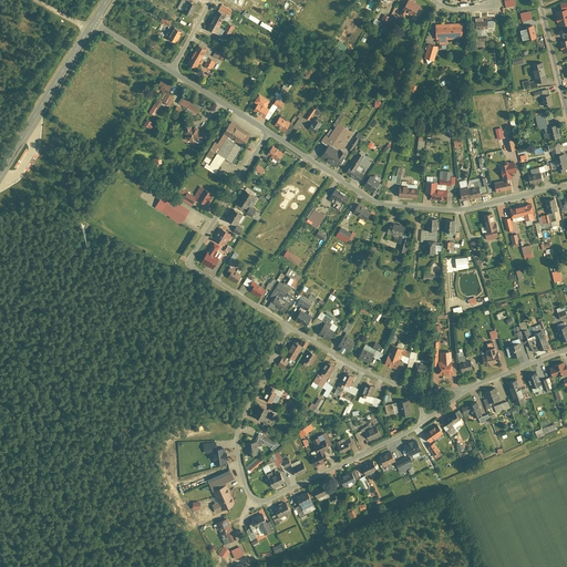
[(420,4),(411,0),(408,0),(402,10),(413,17),(420,4)]
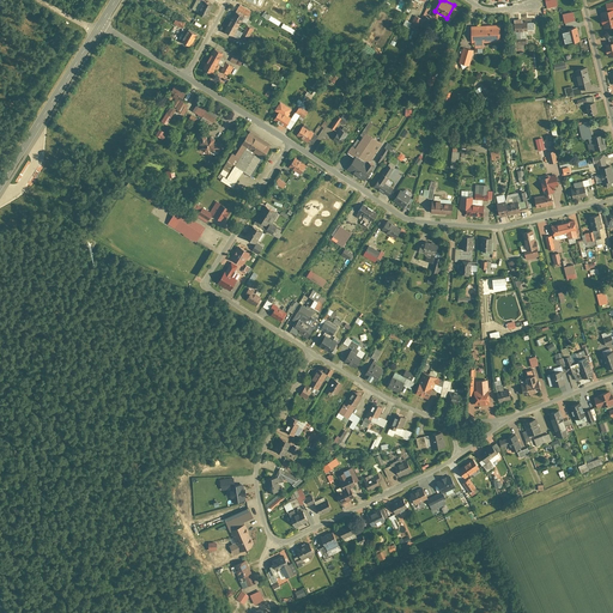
[(216,7),(204,1),(198,13),(208,19),(216,7)]
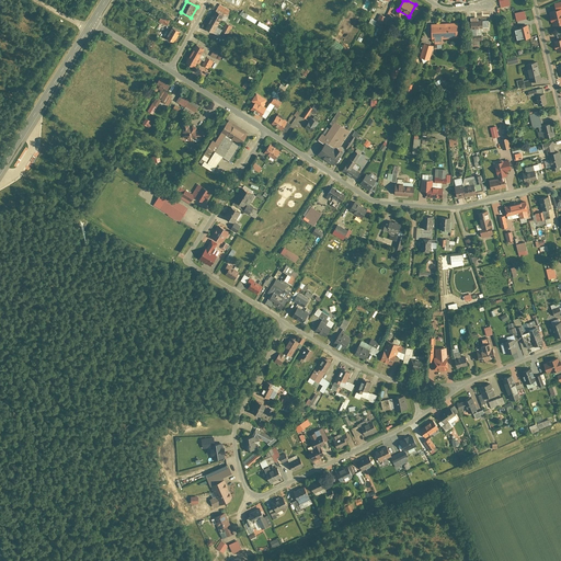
[(517,13),(519,21),(529,19),(527,10),(517,13)]
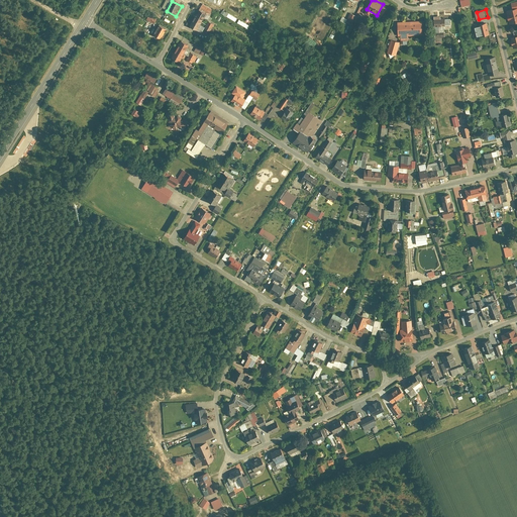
[(199,10),(190,27),(198,31),(207,14),(199,10)]
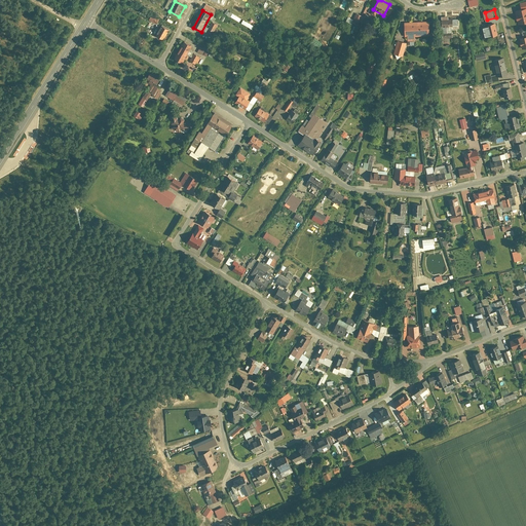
[(525,24),(525,10),(516,13),(520,26),(525,24)]
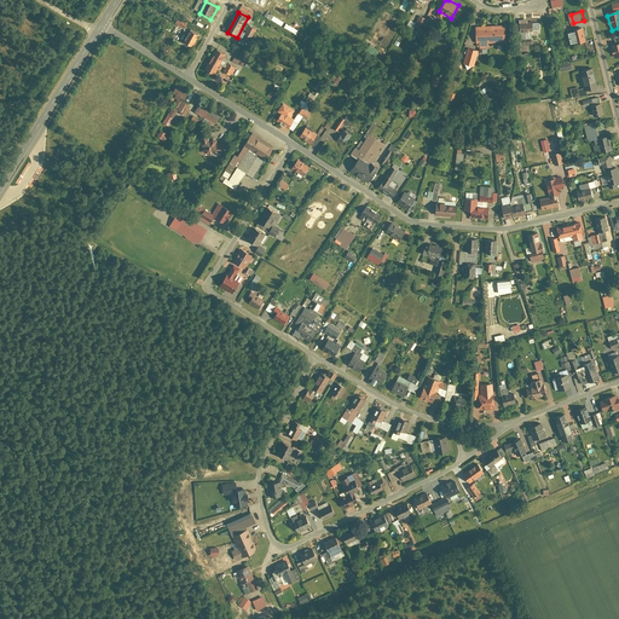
[(284,25),(287,22),(275,16),(273,21),(284,25)]
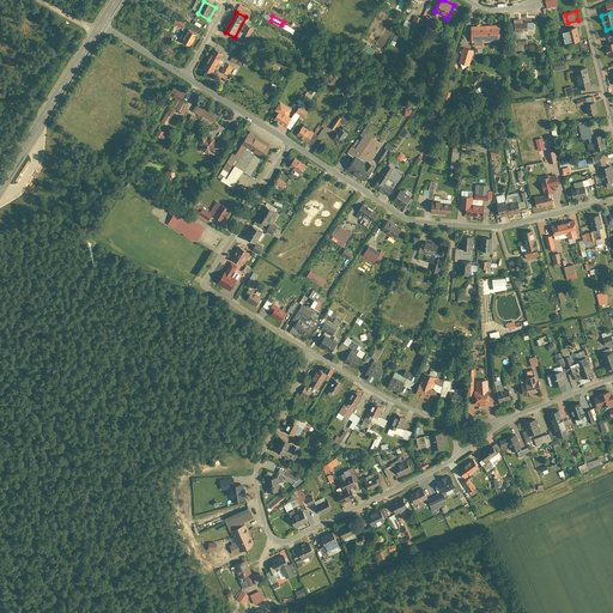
[(411,25),(418,29),(423,18),(414,16),(411,25)]
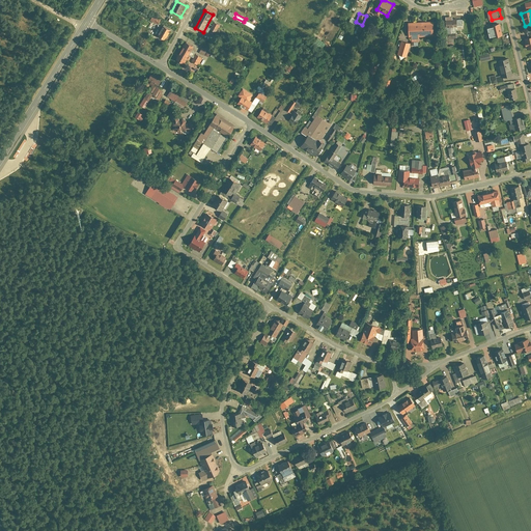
[(154,16),(150,21),(160,26),(163,22),(154,16)]
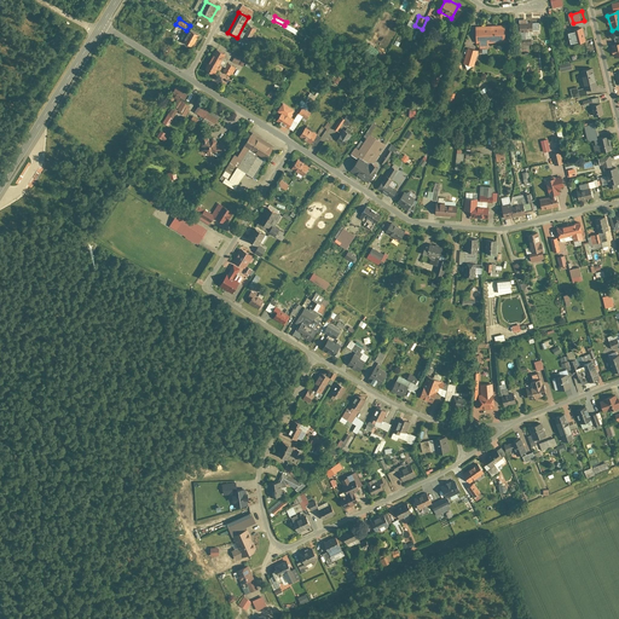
[(520,23),(520,33),(534,33),(534,23),(520,23)]
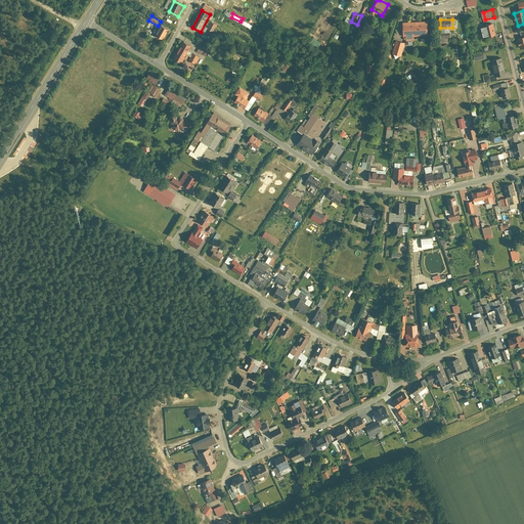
[(212,22),(208,30),(214,33),(218,26),(212,22)]
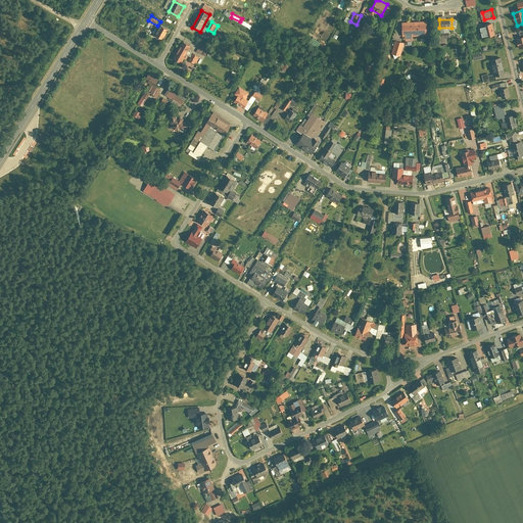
[(401,24),(402,38),(427,37),(427,21),(401,24)]
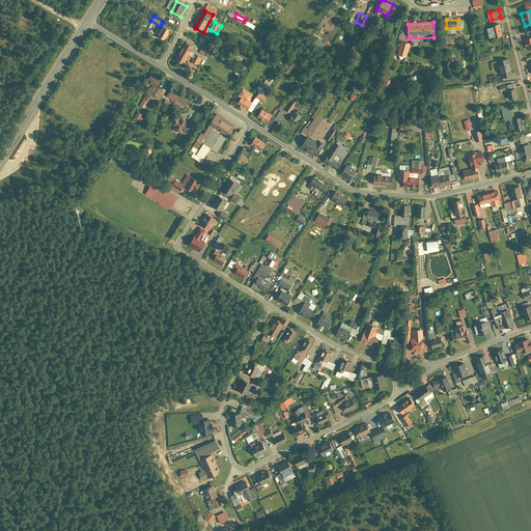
[(494,37),(502,35),(499,25),(491,27),(492,28),(487,29),(490,37),(494,36),(494,37)]
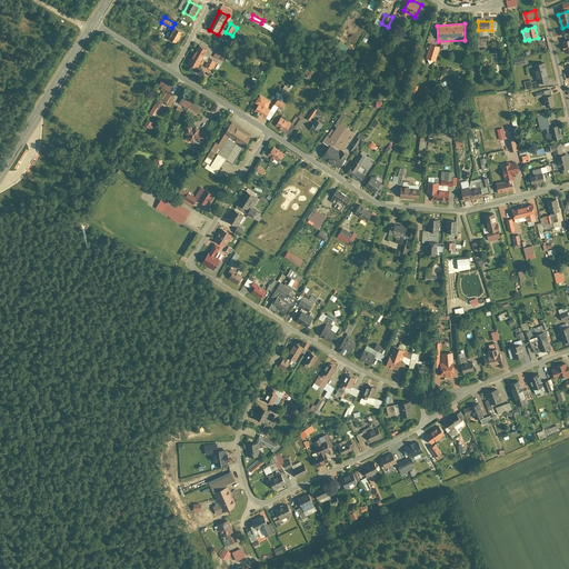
[(170,40),(178,45),(185,33),(177,29),(170,40)]
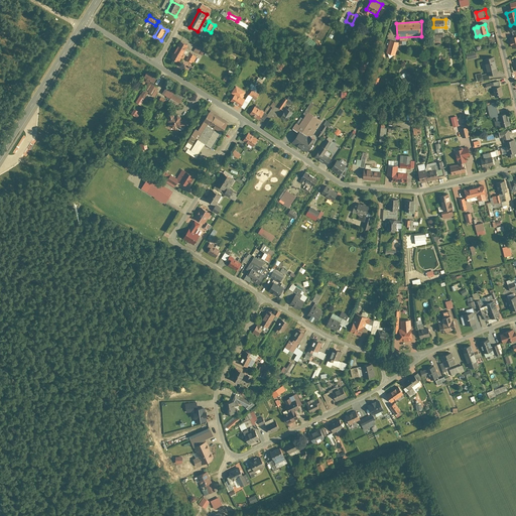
[(386,52),(395,55),(399,42),(390,39),(386,52)]
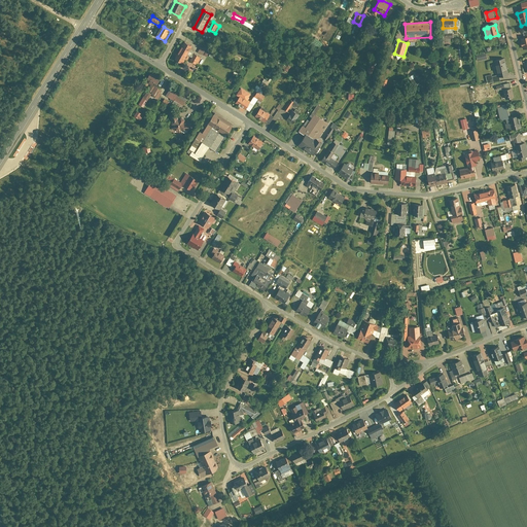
[(184,42),(175,59),(183,64),(194,47),(184,42)]
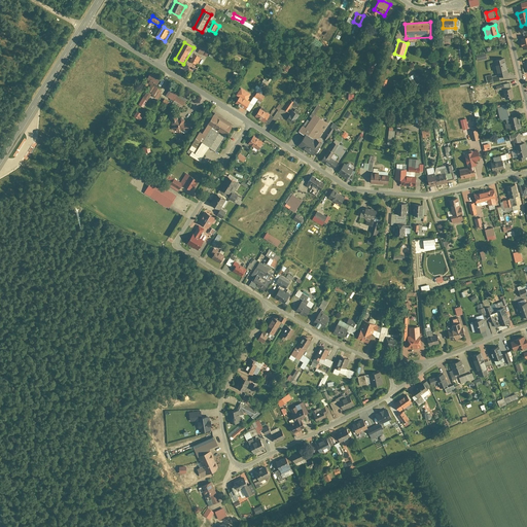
[(203,45),(199,54),(204,56),(208,48),(203,45)]
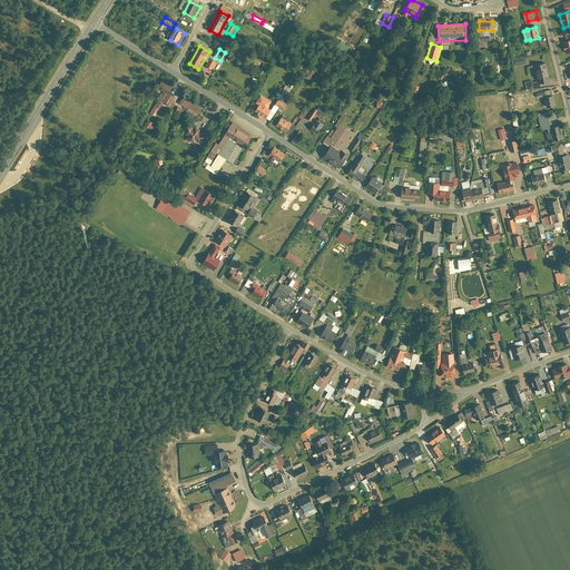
[(210,59),(207,67),(214,70),(218,62),(210,59)]
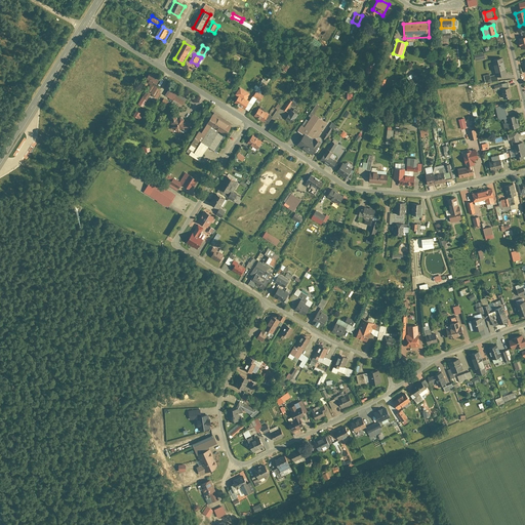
[(494,61),(498,77),(508,75),(505,58),(494,61)]
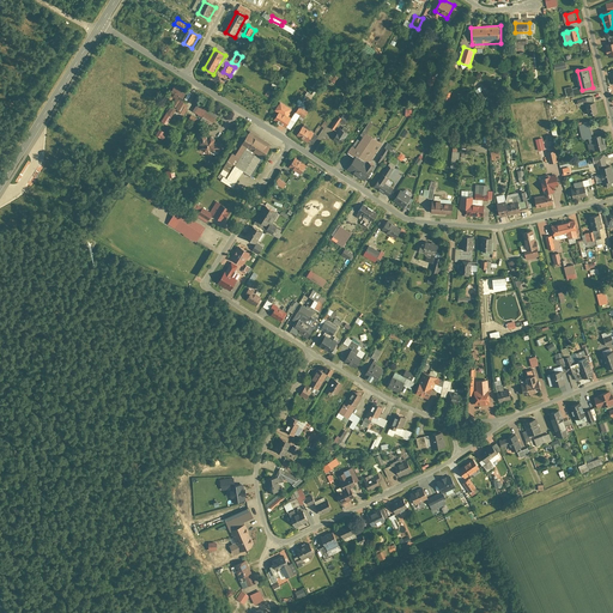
[(177,85),(170,93),(182,102),(188,93),(177,85)]
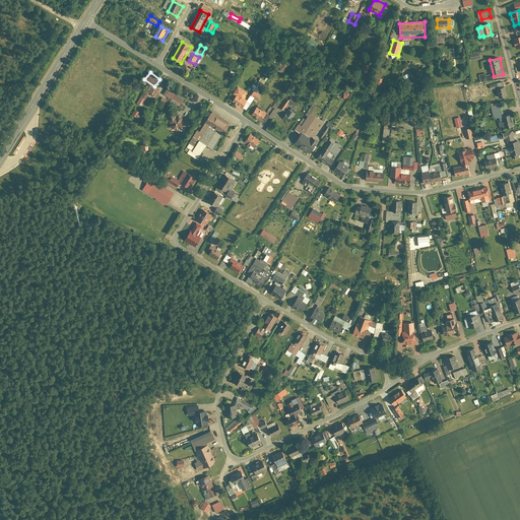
[(225,81),(232,83),(235,78),(229,75),(225,81)]
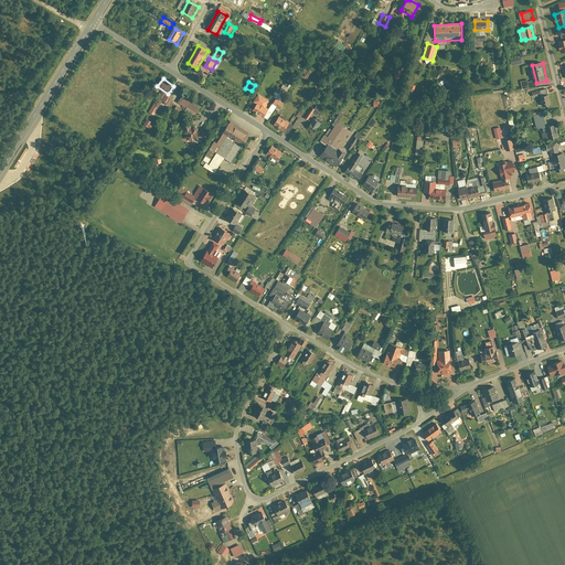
[(521,84),(522,91),(535,88),(534,82),(521,84)]
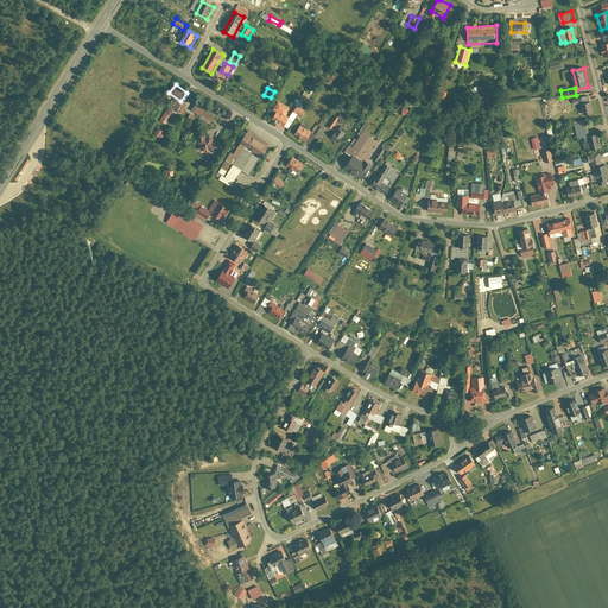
[(202,101),(194,113),(211,125),(220,113),(202,101)]
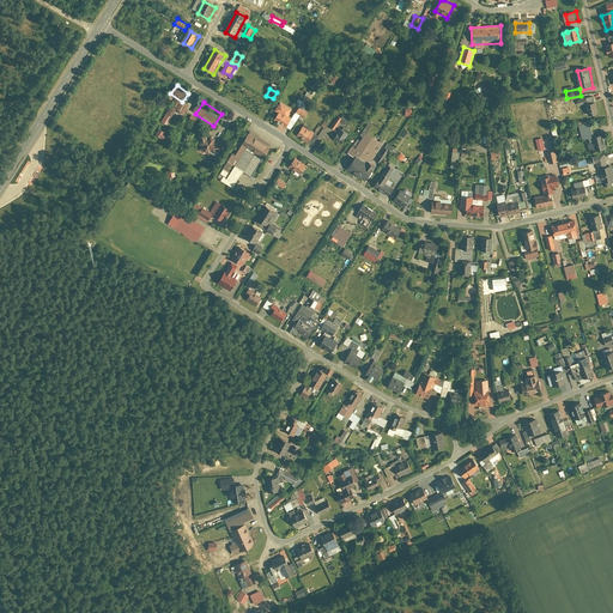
[(281,103),(277,110),(289,119),(293,110),(281,103)]
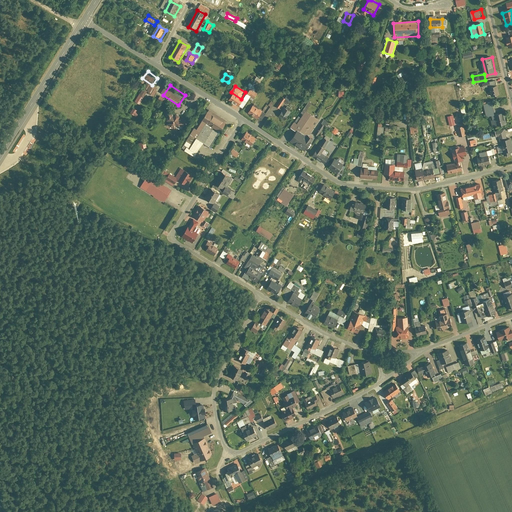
[(490,88),(492,98),(501,96),(499,87),(490,88)]
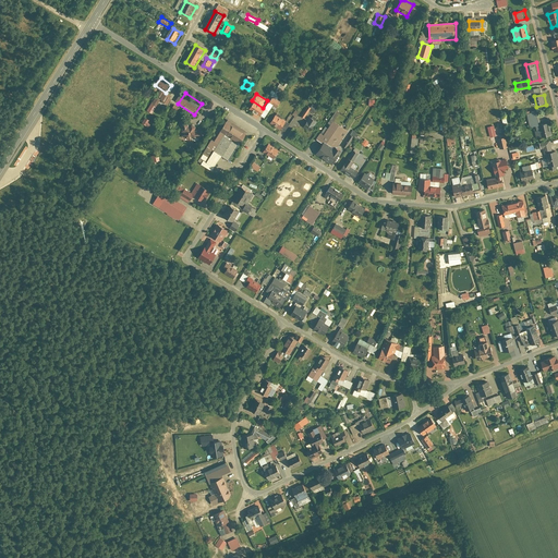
[(269,105),(277,110),(281,104),(274,98),(269,105)]
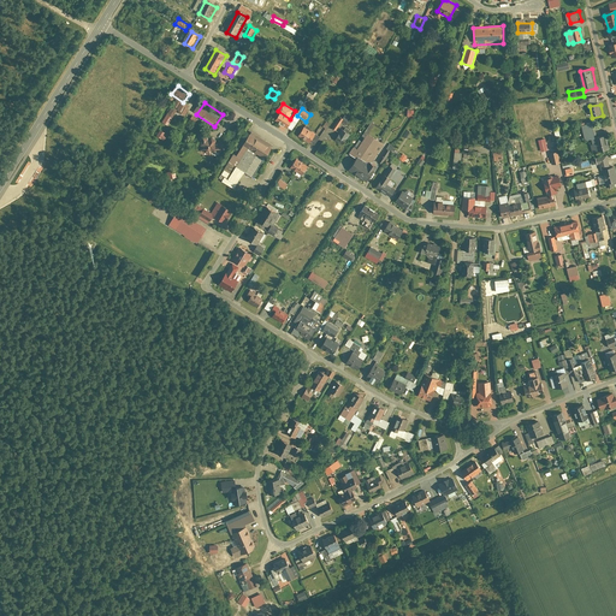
[(294,123),(282,114),(277,123),(289,130),(294,123)]
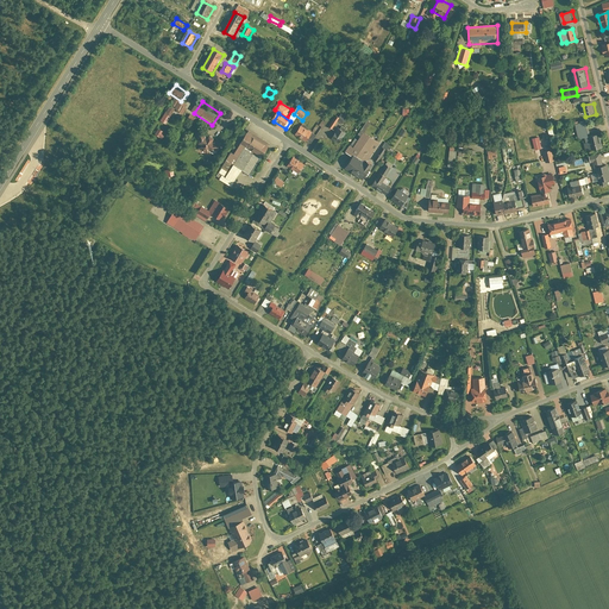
[(339,119),(339,120),(344,124),(349,118),(344,113),(339,119)]
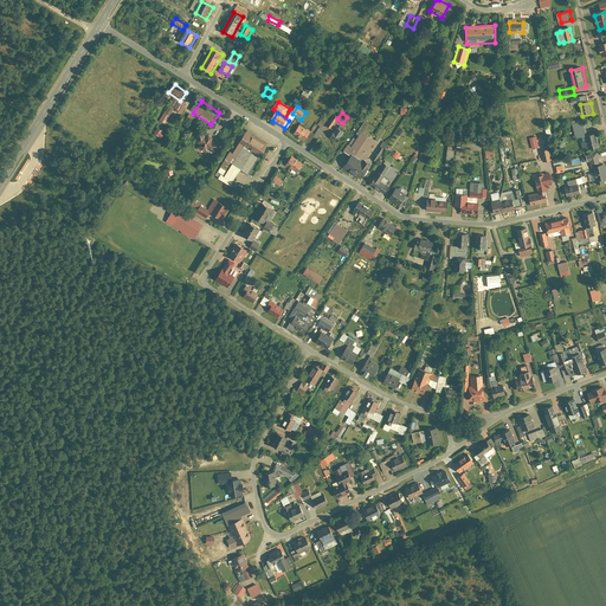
[(327,126),(330,128),(337,120),(337,118),(334,116),(327,126)]
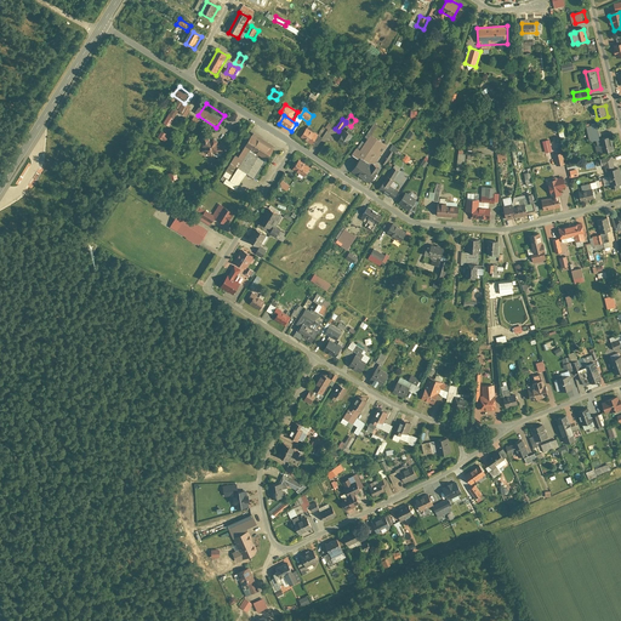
[(587,127),(591,142),(602,140),(599,125),(587,127)]
